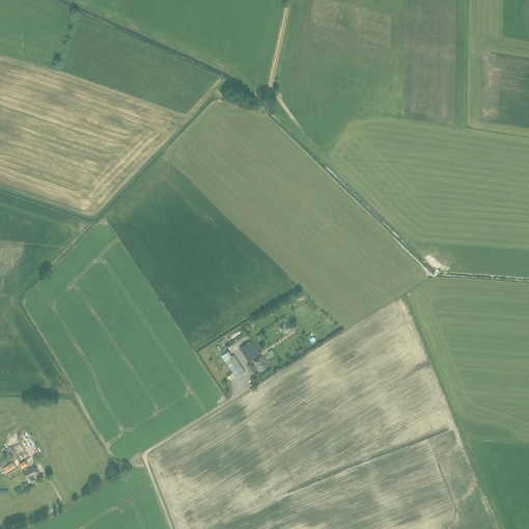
[(242,330),(229,341),(231,343),(244,332),(242,330)]
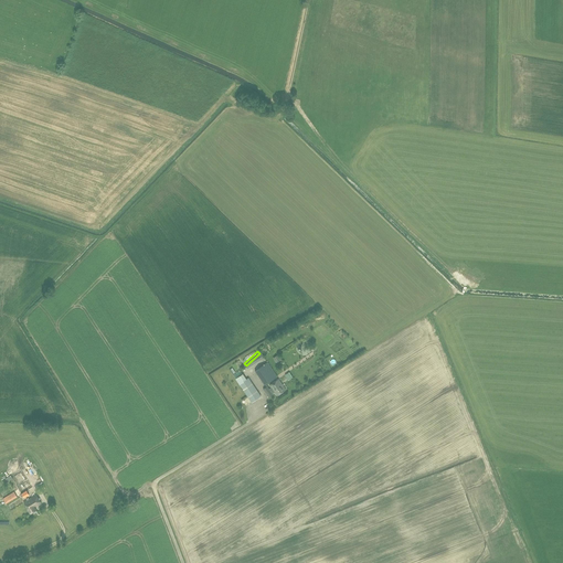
[(275,374),(265,360),(254,368),(263,382),(275,374)]
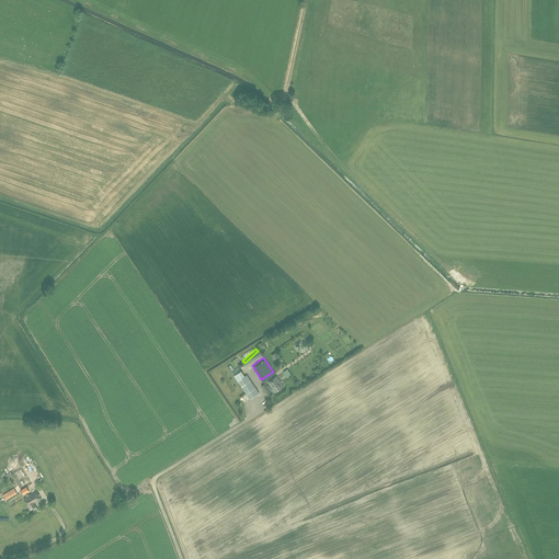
[(257,391),(244,374),(244,373),(242,371),(239,374),(235,377),(236,379),(248,397),(257,391)]
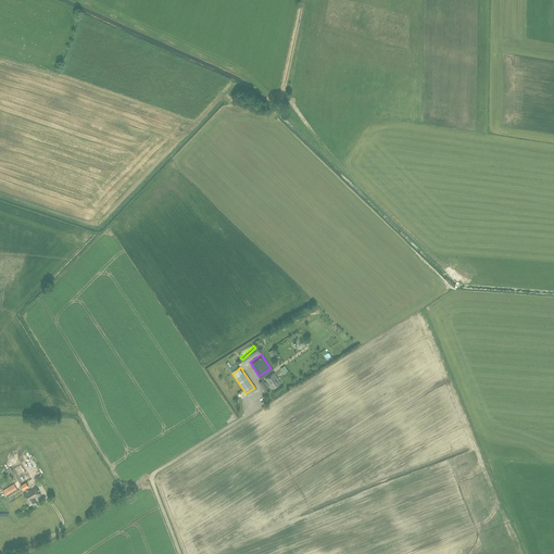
[(272,370),(263,377),(264,379),(263,380),(261,378),(256,380),(262,388),(266,386),(265,385),(267,383),(269,387),(279,381),(272,370)]
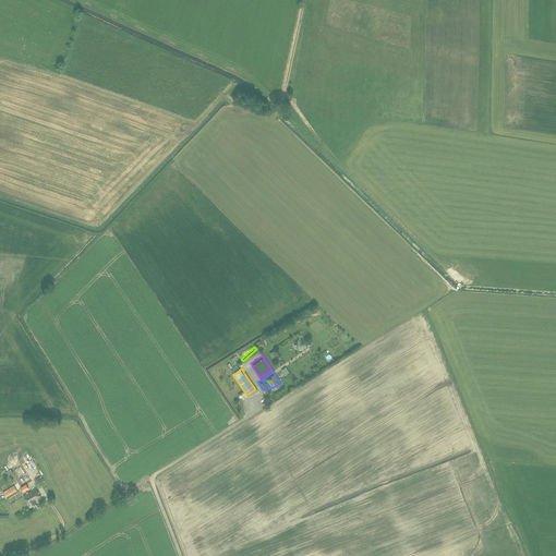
[(15,482),(1,491),(3,495),(19,486),(15,482)]
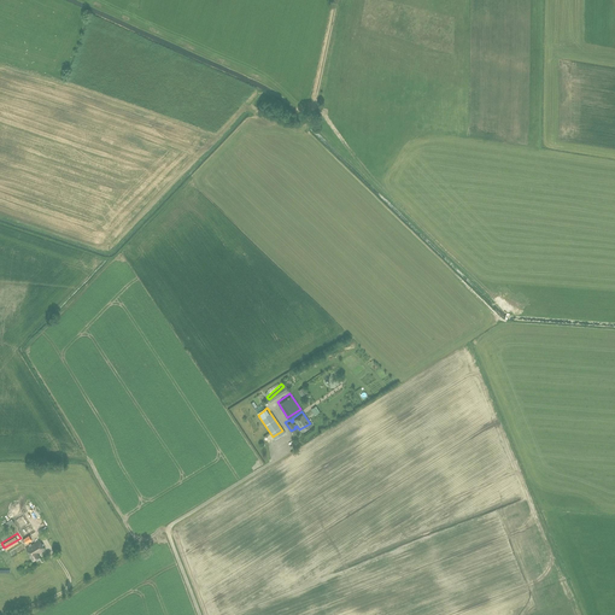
[(37,538),(23,546),(30,558),(36,555),(35,551),(42,548),(37,538)]
